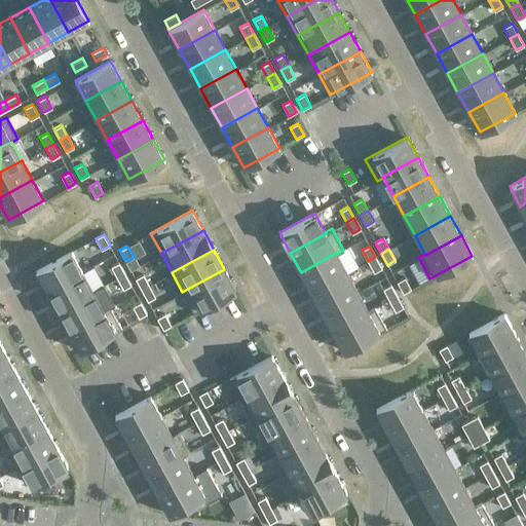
[(71,251),(35,270),(46,291),(82,271),(71,251)]
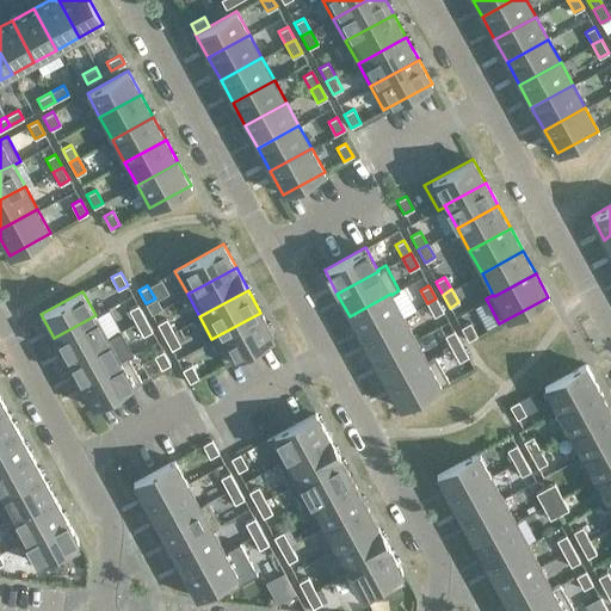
[(392,295),(390,294),(350,316),(362,339),(403,316),(392,295)]
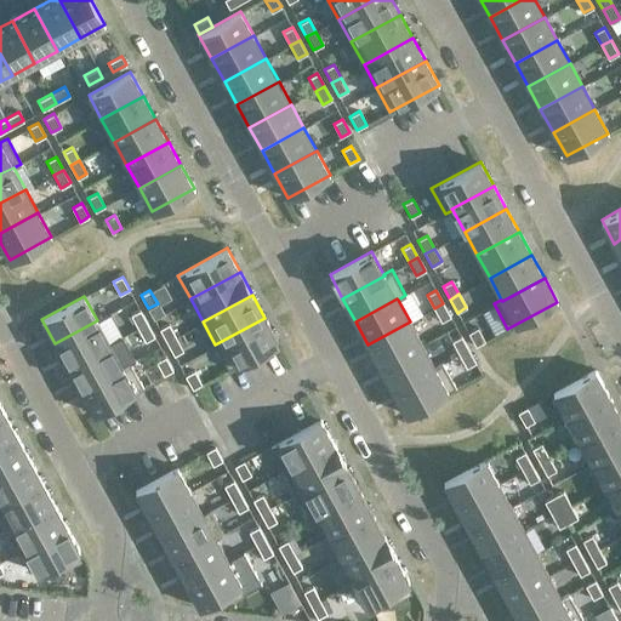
[(443,303),(434,308),(442,322),(450,317),(443,303)]
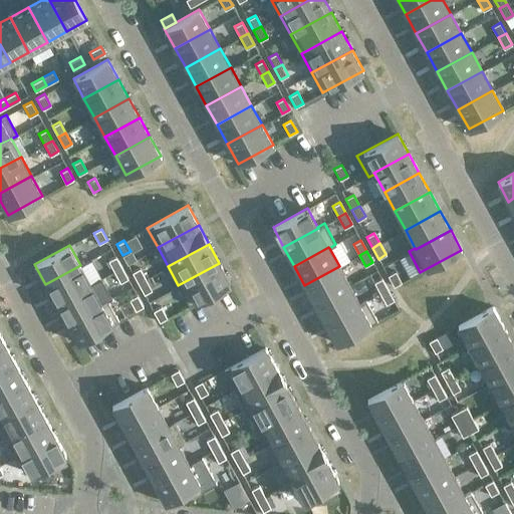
[(115,256),(107,260),(113,271),(121,267),(115,256)]
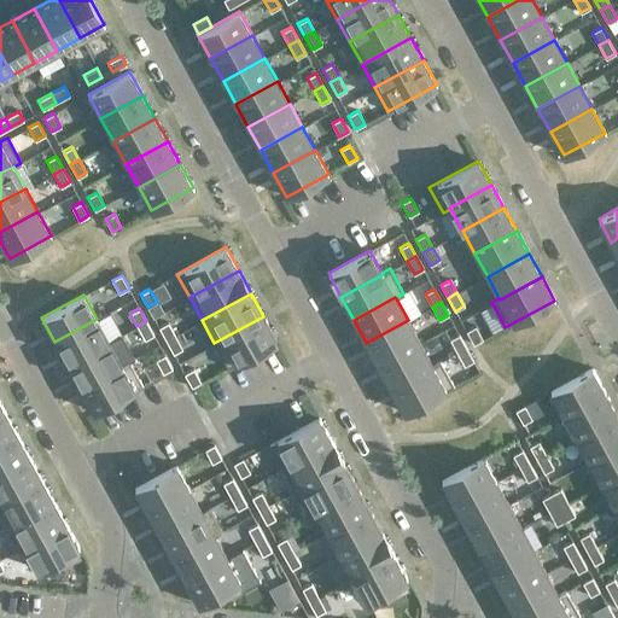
[(277,340),(263,316),(214,343),(227,367),(277,340)]
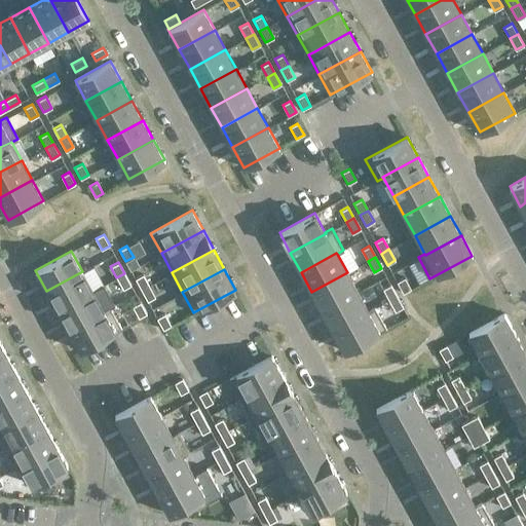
[(46,291),(57,310),(92,291),(82,271),(46,291)]
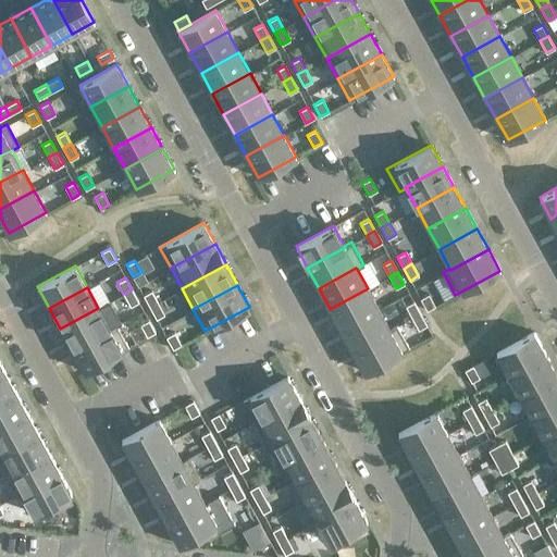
[(330,309),(341,330),(379,309),(368,288),(330,309)]
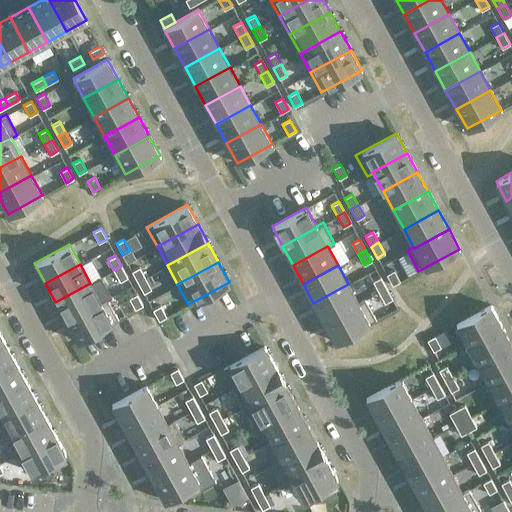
[(127,277),(121,266),(113,270),(119,281),(127,277)]
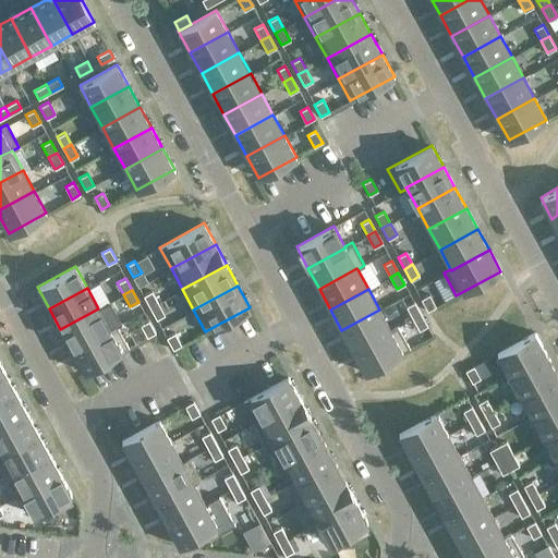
[(143,295),(149,307),(158,303),(152,291),(143,295)]
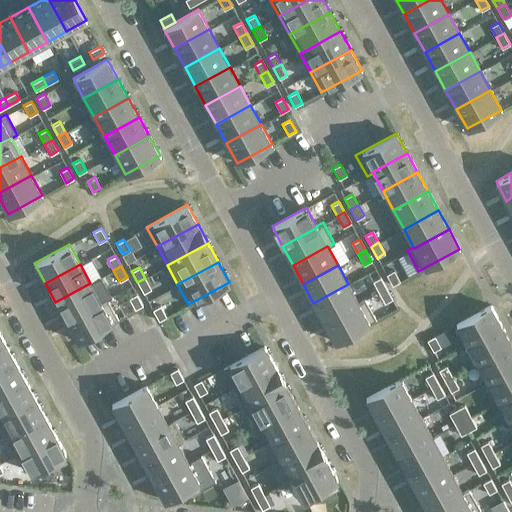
[(386,274),(392,285),(400,281),(394,270),(386,274)]
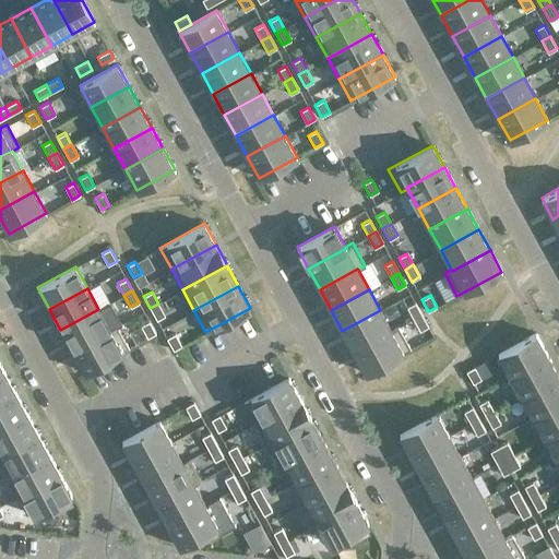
[(421,314),(415,302),(406,307),(413,319),(421,314)]
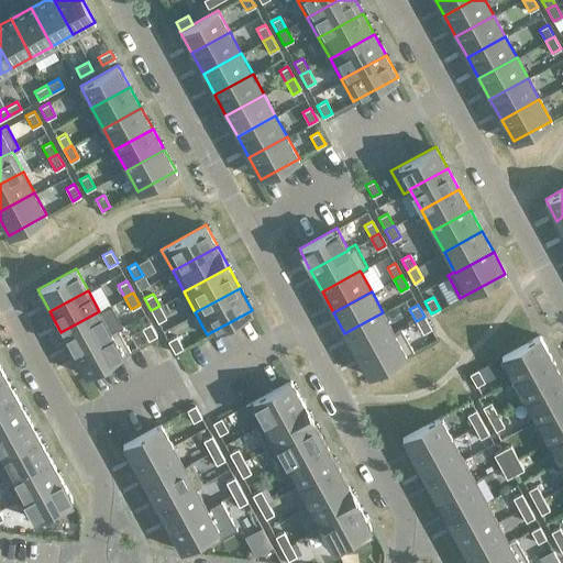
[(166,318),(159,306),(151,310),(157,322),(166,318)]
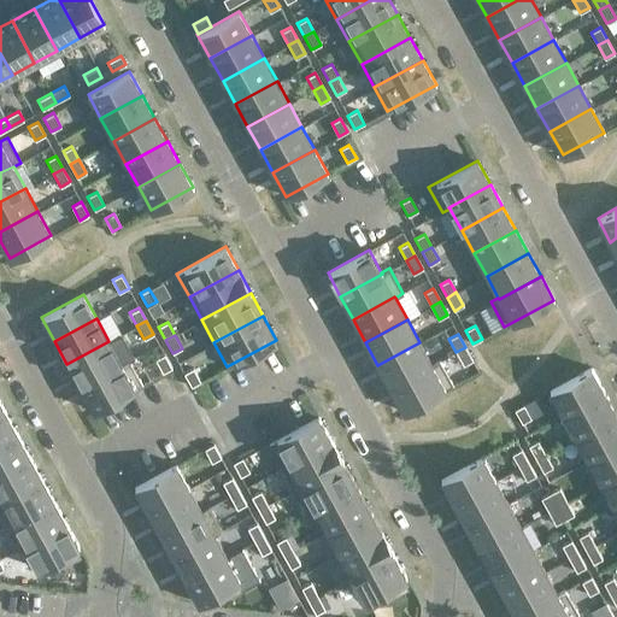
[(121,363),(109,341),(66,364),(80,387),(121,364),(121,363)]
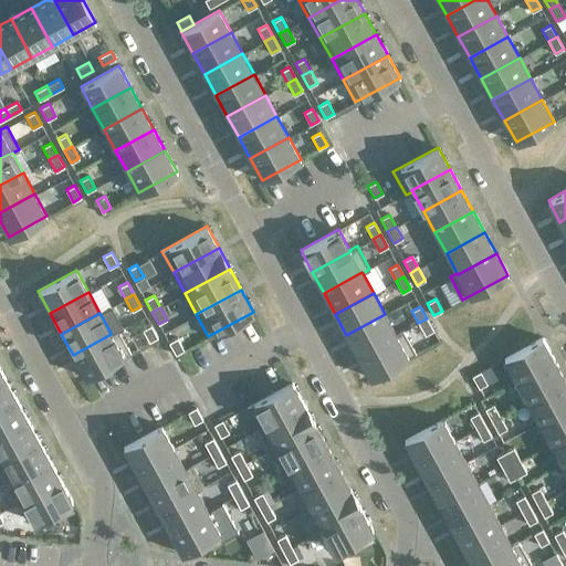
[(346,335),(358,356),(396,335),(396,334),(385,314),(346,335)]
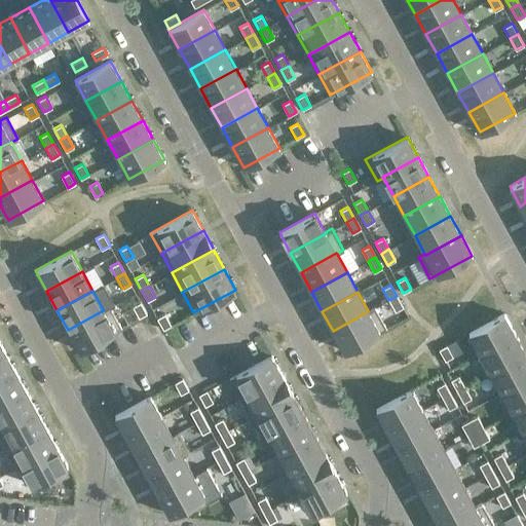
[(388,300),(395,311),(403,307),(397,296),(388,300)]
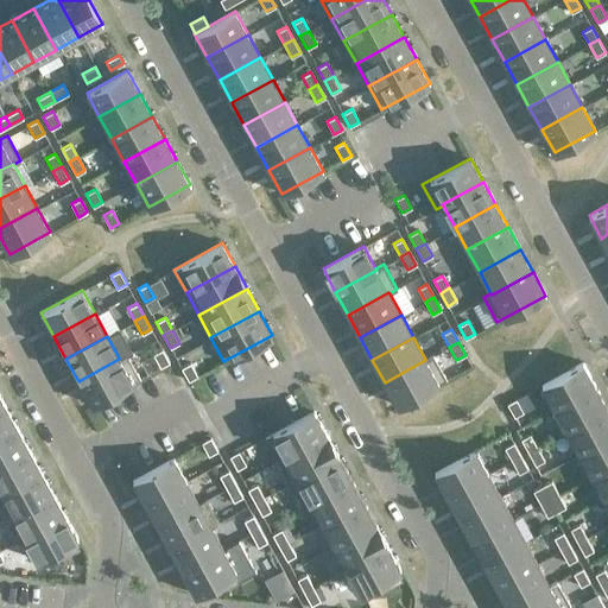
[(153,354),(160,367),(169,362),(162,349),(153,354)]
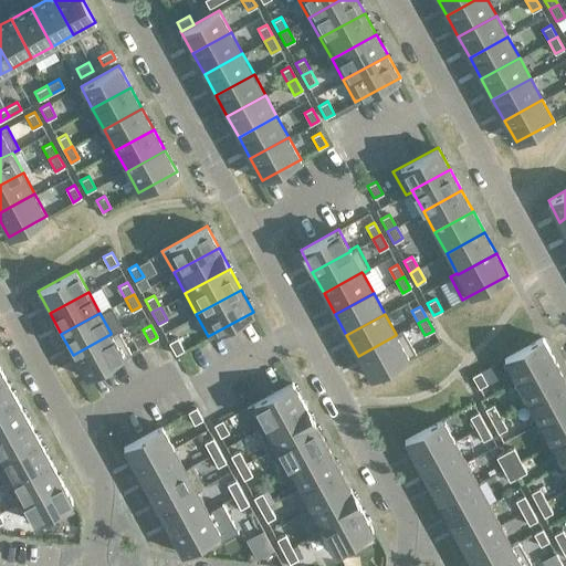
[(111,333),(111,334),(73,355),(85,377),(123,356),(130,352),(117,328),(111,333)]
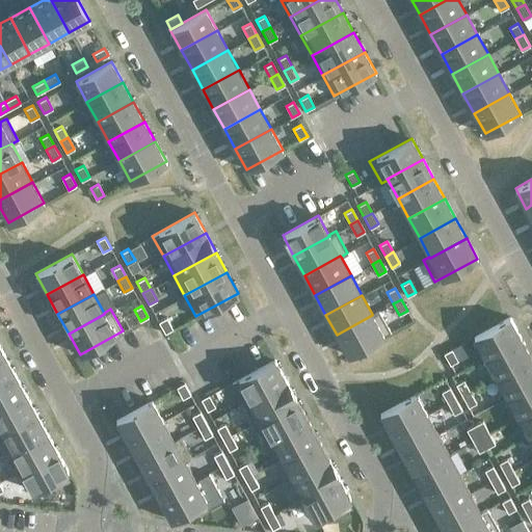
[(391,331),(378,310),(372,314),(372,315),(337,335),(348,354),(391,331)]
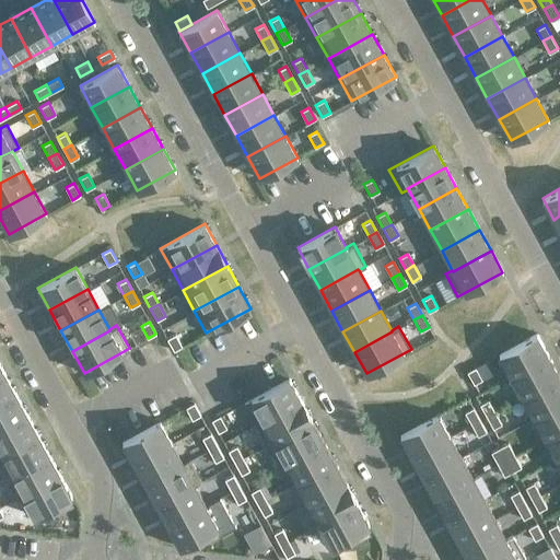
[(166,339),(173,351),(182,346),(175,334),(166,339)]
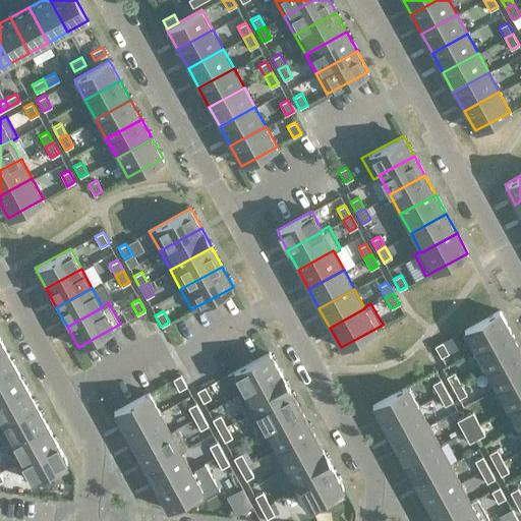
[(499,310),(463,329),(474,349),(510,330),(499,310)]
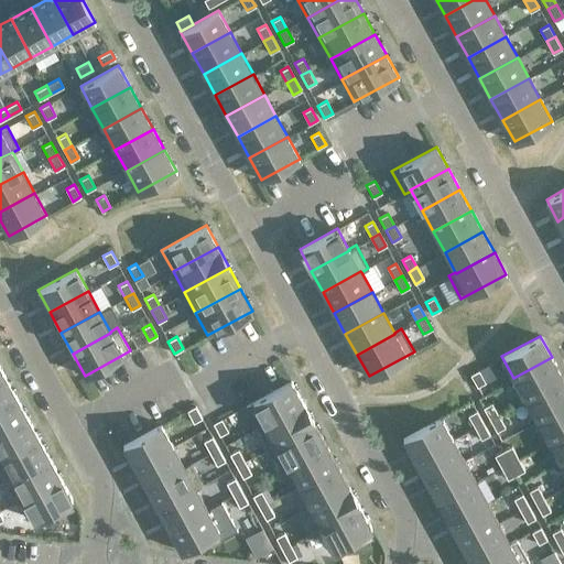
[(563,378),(552,357),(513,378),(525,399),(563,378)]
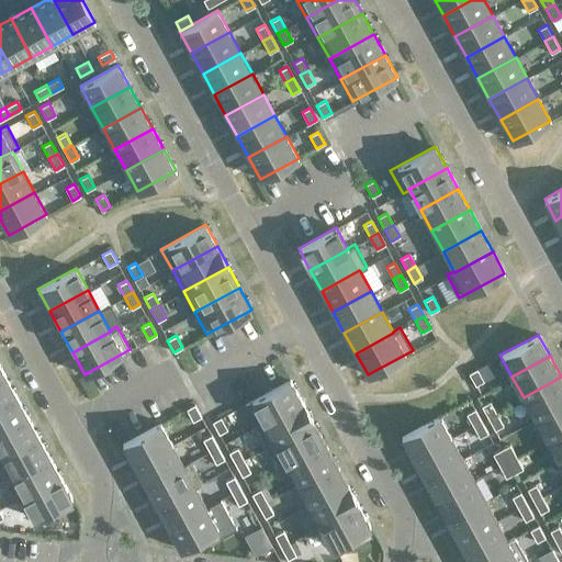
[(468,372),(474,384),(483,380),(476,368),(468,372)]
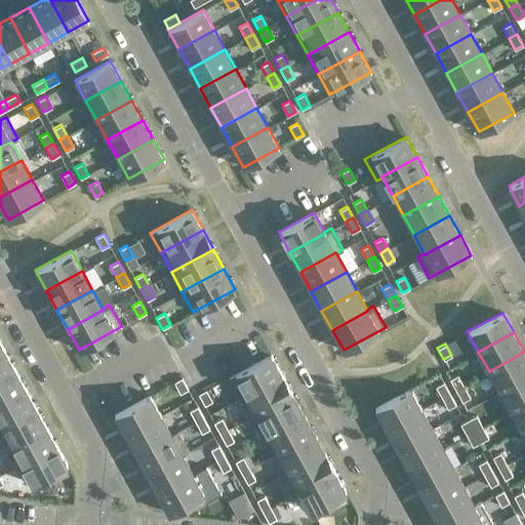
[(0,373),(13,367),(3,348),(0,349),(0,373)]
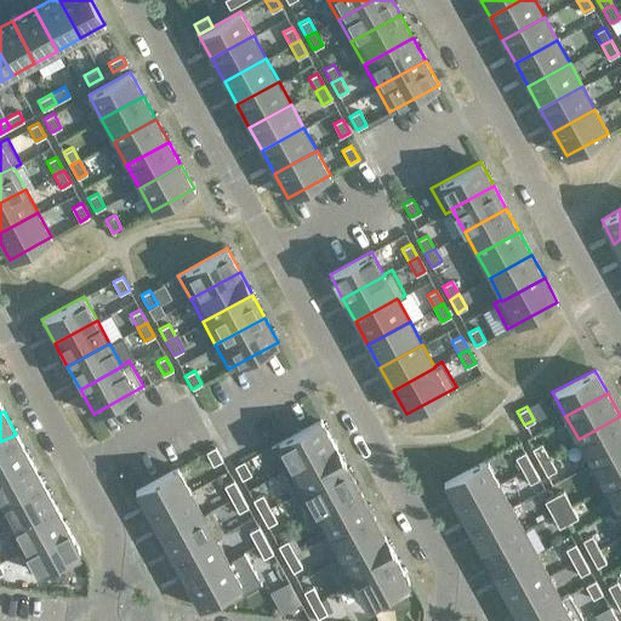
[(620,445),(620,417),(620,416),(579,439),(591,462),(620,445)]
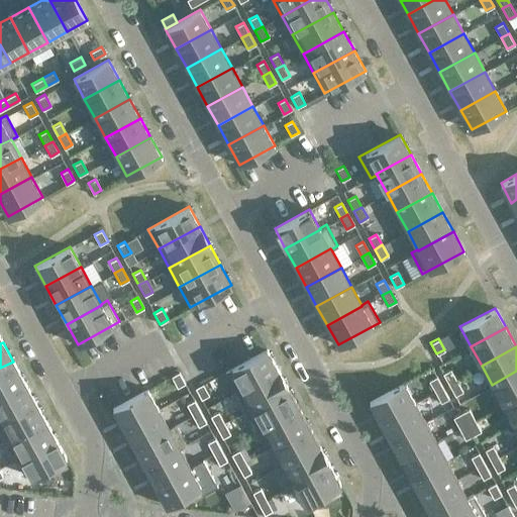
[(225,371),(236,391),(278,369),(267,348),(225,371)]
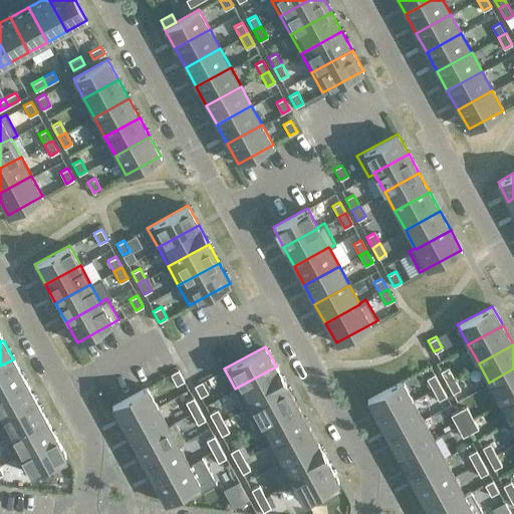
[(69,367),(90,356),(85,347),(64,358),(69,367)]
